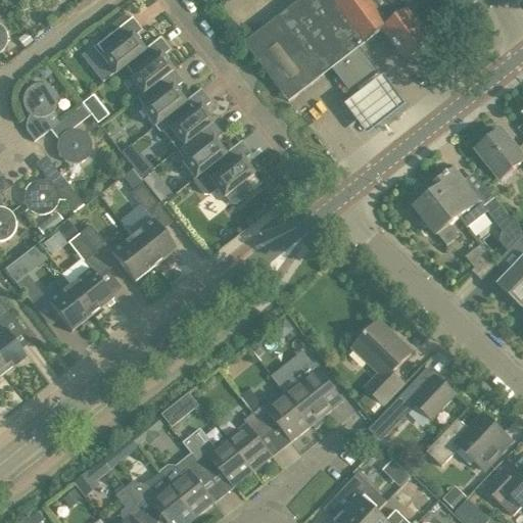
[(433,41),(409,10),(400,0),(303,0),(244,45),(288,103),(333,68),(351,92),(376,74),(358,49),(383,30),(407,60),(433,41)]
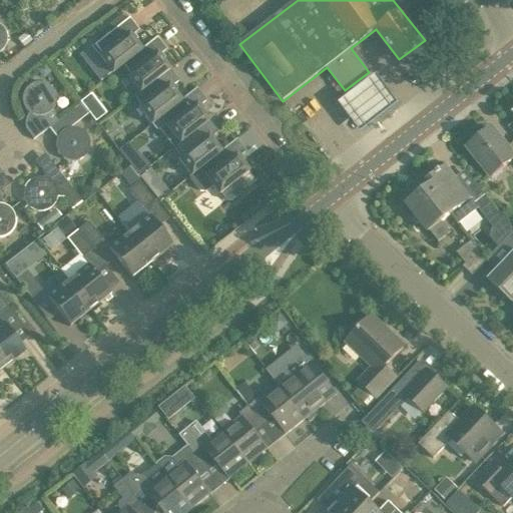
[(421,21),(432,13),(422,0),(419,0),(411,6),(421,21)]
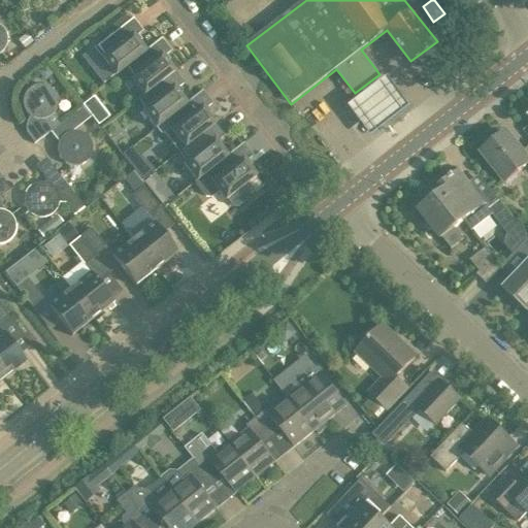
[(141,52),(130,37),(138,31),(129,19),(94,47),(101,56),(98,59),(111,76),(124,66),(123,66),(141,52)]
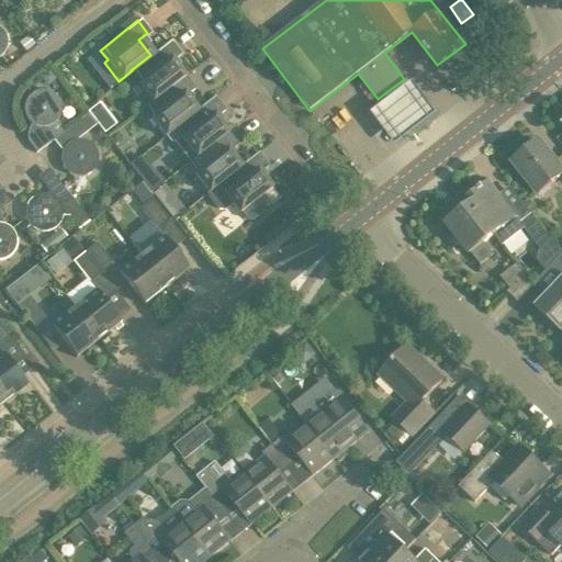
[(144,105),(180,76),(169,62),(178,54),(168,41),(150,55),(131,70),(132,70),(138,79),(135,82),(149,100),(143,104),(144,105)]
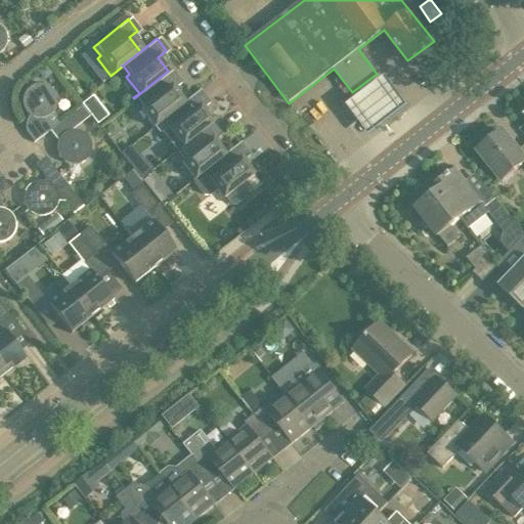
[(181,103),(180,103),(170,89),(178,83),(168,71),(134,98),(141,107),(138,111),(151,127),(163,118),(181,103)]
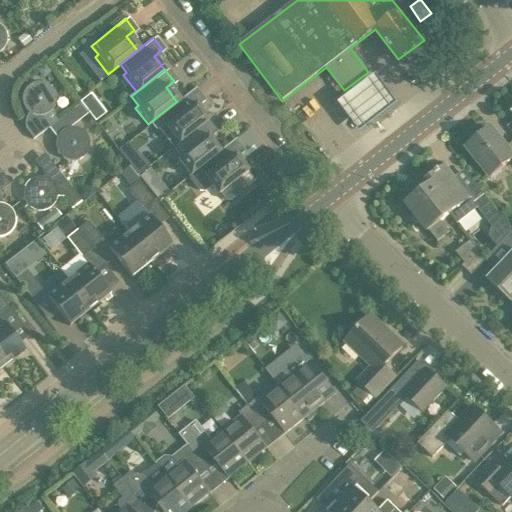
[(374,76),(336,105),(358,134),(396,106),(374,76)]
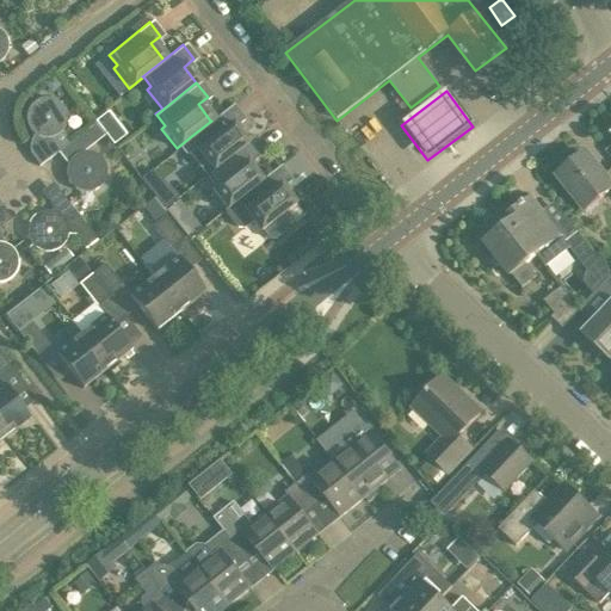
[(29,130),(31,133),(32,135),(36,137),(38,139),(42,140),(45,141),(48,141),(51,140),(55,139),(57,137),(60,135),(62,133),(65,130),(66,127),(66,123),(66,119),(66,117),(65,113),(63,110),(62,107),(59,105),(56,103),(54,102),(50,100),(47,100),(43,100),(39,102),(36,103),(34,105),(31,107),(29,110),(28,113),(26,117),(26,121),(26,123),(28,127),(29,130)]
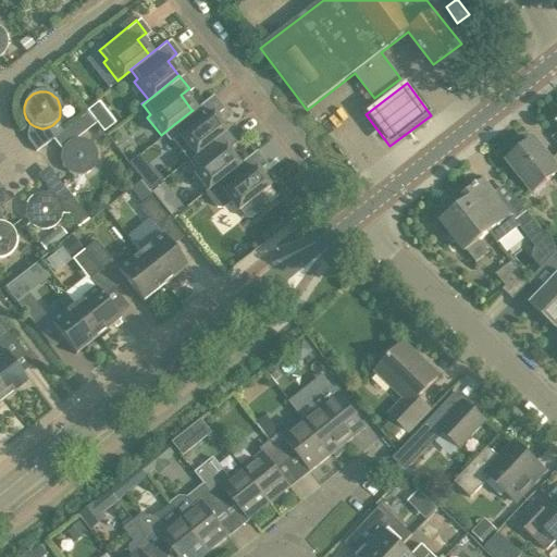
[(186,160),(222,131),(211,116),(220,110),(209,96),(192,110),(193,110),(173,125),(180,134),(176,136),(190,155),(185,159),(186,160)]
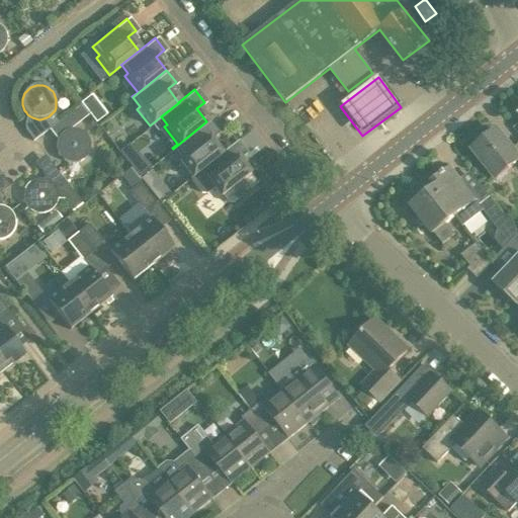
[(219,153),(207,140),(217,133),(206,121),(173,149),(180,158),(176,160),(189,177),(201,168),(200,167),(219,153)]
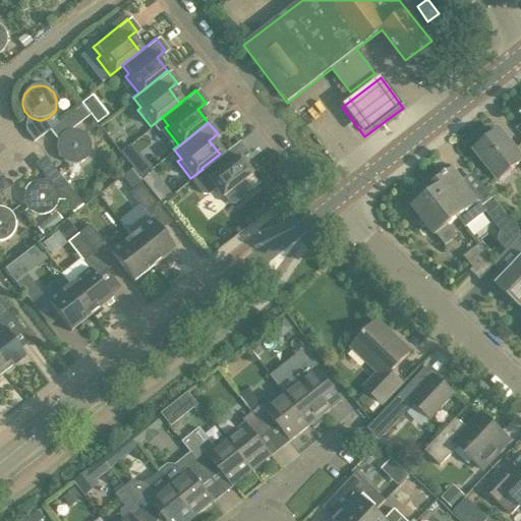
[(498,180),(520,161),(520,160),(499,132),(475,151),(498,180)]
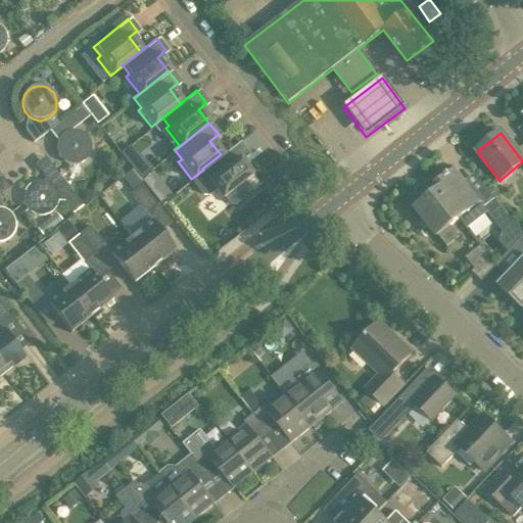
[(57,157),(59,160),(60,161),(62,163),(65,164),(67,165),(70,167),(73,167),(76,165),(78,164),(81,163),(83,161),(85,160),(86,157),(87,155),(88,152),(88,150),(88,147),(87,145),(86,142),(84,140),(82,138),(80,137),(78,135),(75,135),(72,135),(69,135),(66,135),(64,136),(61,138),(59,140),(58,142),(57,144),(56,147),(56,149),(56,152),(56,155),(57,157)]
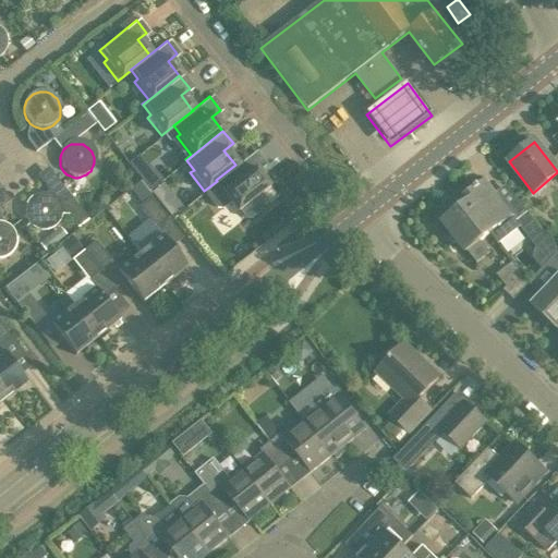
[(216,180),(217,181),(223,190),(220,192),(235,211),(238,209),(244,218),(251,220),(262,210),(263,205),(255,195),(267,186),(255,172),(264,165),(253,150),(235,165),(216,180)]
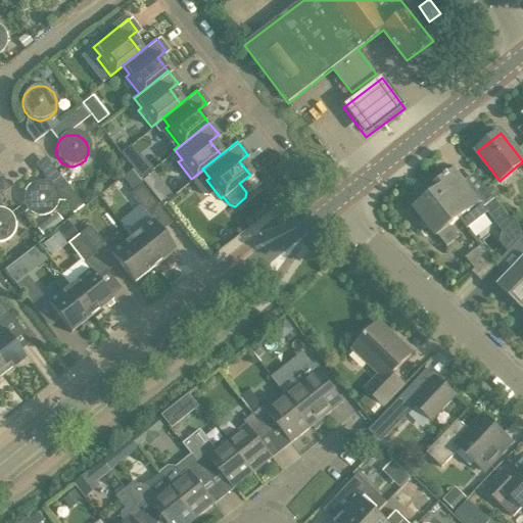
[(137,177),(147,169),(130,146),(120,154),(137,177)]
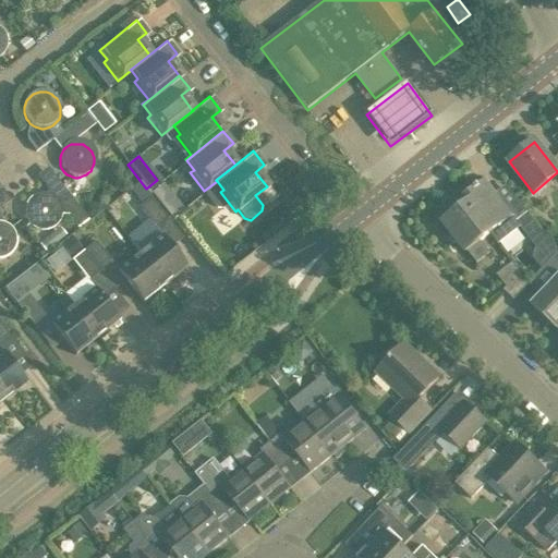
[(464,204),(488,233),(497,245),(520,228),(535,247),(532,258),(542,269),(557,252),(526,213),(514,222),(510,216),(509,216),(482,181),(474,187),(473,186),(469,185),(461,191),(461,195),(462,197),(460,198),(464,204)]
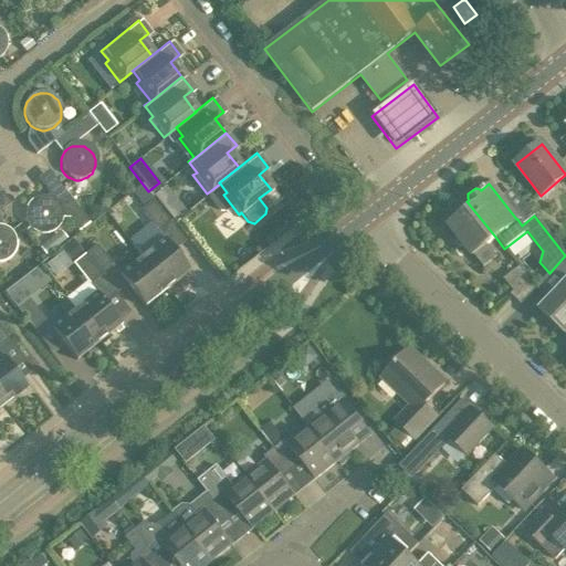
[(60,185),(43,198),(40,198),(37,199),(34,200),(31,201),(29,203),(27,206),(25,209),(24,211),(24,215),(24,218),(24,221),(25,223),(27,227),(29,229),(31,231),(33,233),(37,234),(39,234),(42,236),(45,234),(49,234),(51,233),(54,231),(56,229),(59,227),(60,223),(61,221),(61,218),(72,218),(72,224),(77,231),(90,222),(60,185)]
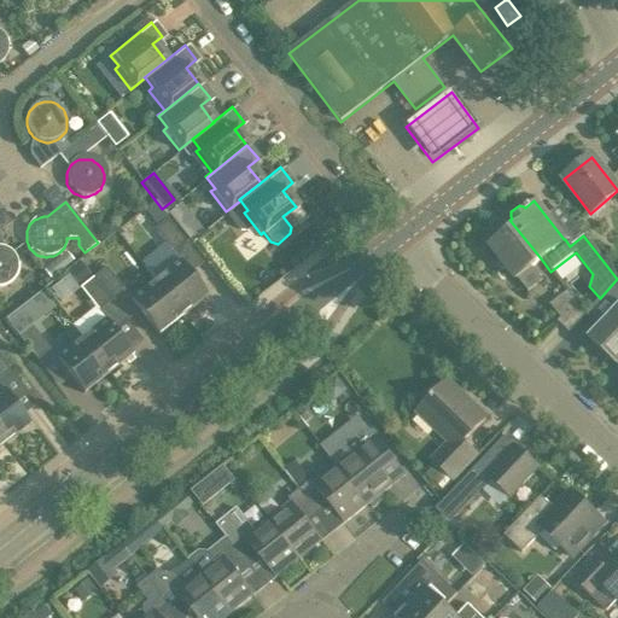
[(173,254),(186,244),(168,220),(155,229),(173,254)]
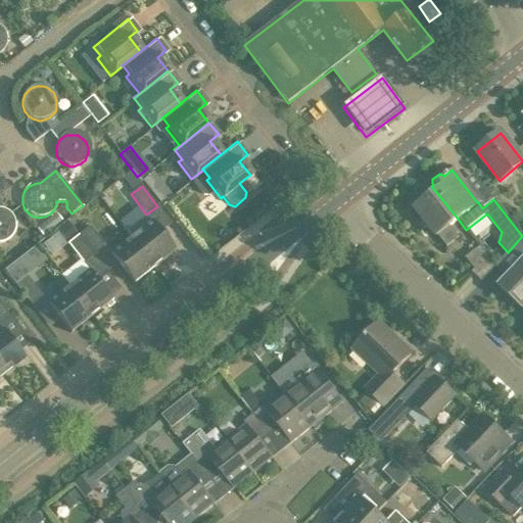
[(449,225),(458,219),(435,191),(419,203),(418,201),(414,201),(407,206),(407,209),(420,228),(425,224),(434,237),(437,235),(446,246),(459,237),(449,225)]
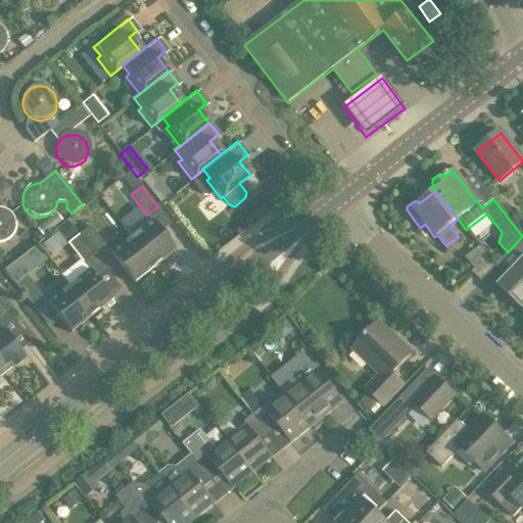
[(0,242),(3,242),(9,237),(13,231),(13,224),(10,217),(4,211),(0,209),(0,242)]
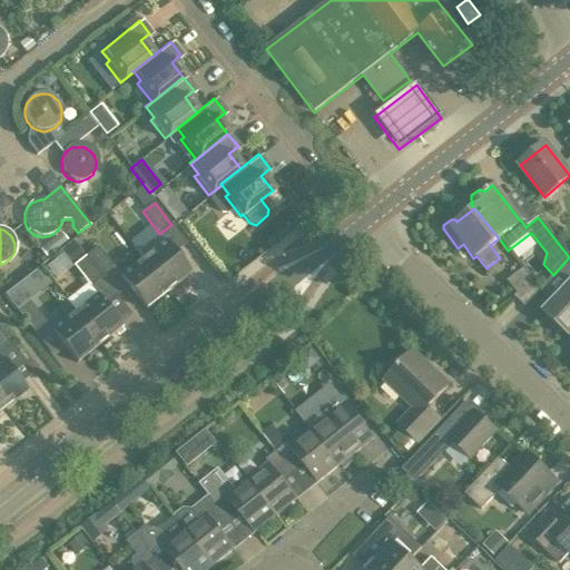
[(140,258),(167,292),(189,274),(164,241),(140,258)]
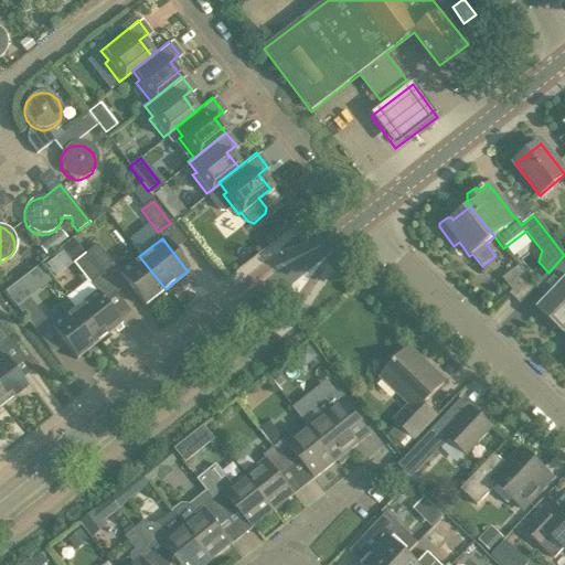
[(84,255),(84,254),(73,241),(59,252),(70,266),(73,264),(87,281),(64,299),(66,301),(66,302),(97,342),(119,324),(103,304),(114,294),(100,277),(84,255)]
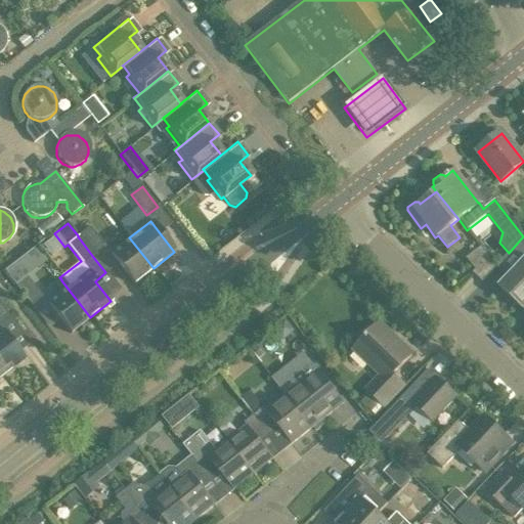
[(93,257),(103,248),(88,228),(78,235),(78,236),(93,257)]
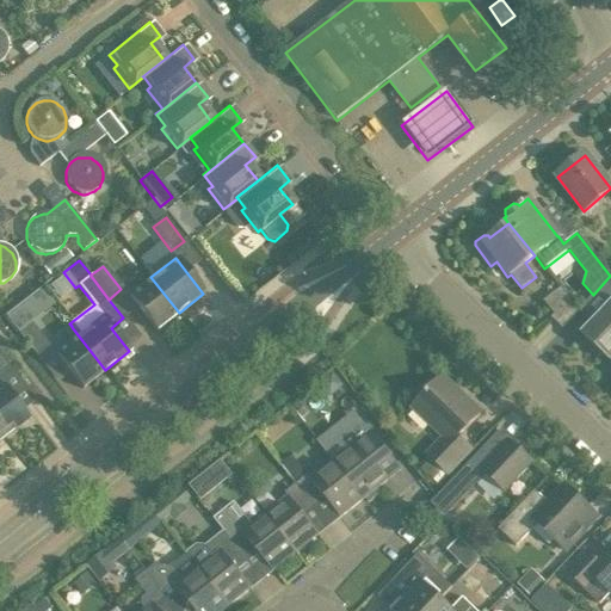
[(610,303),(610,306),(582,337),(609,362),(610,358),(610,276),(597,290),(610,303)]
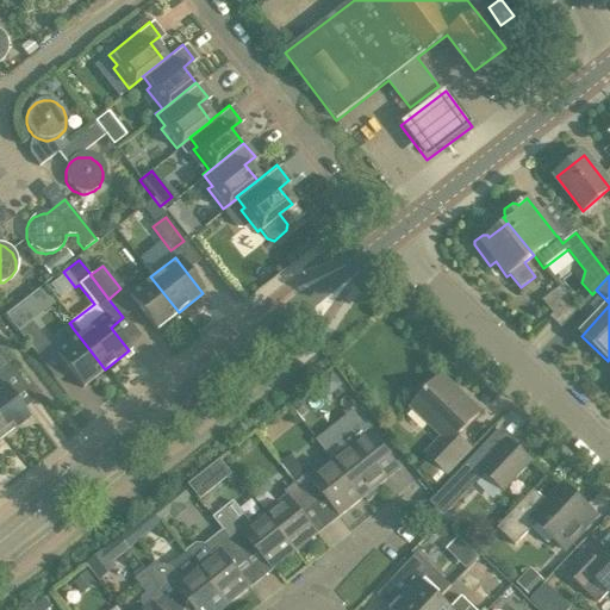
[(150,277),(126,296),(154,331),(179,312),(150,277)]
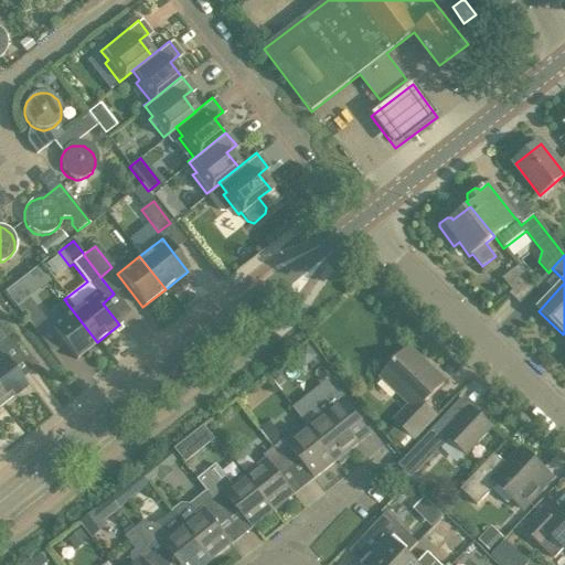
[(519,304),(535,287),(519,266),(508,275),(516,286),(509,295),(519,304)]
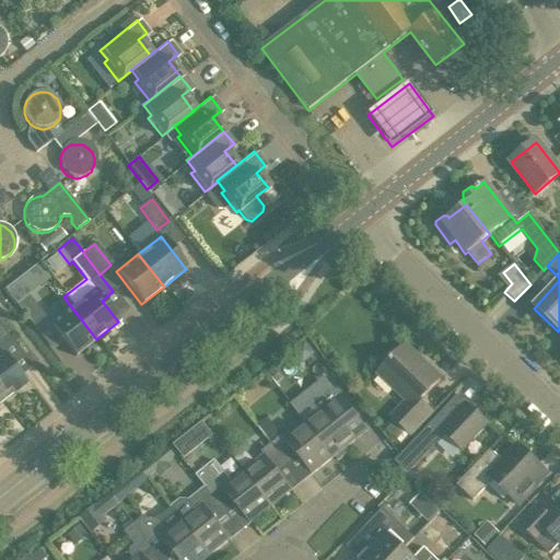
[(33,326),(45,317),(28,295),(15,305),(33,326)]
